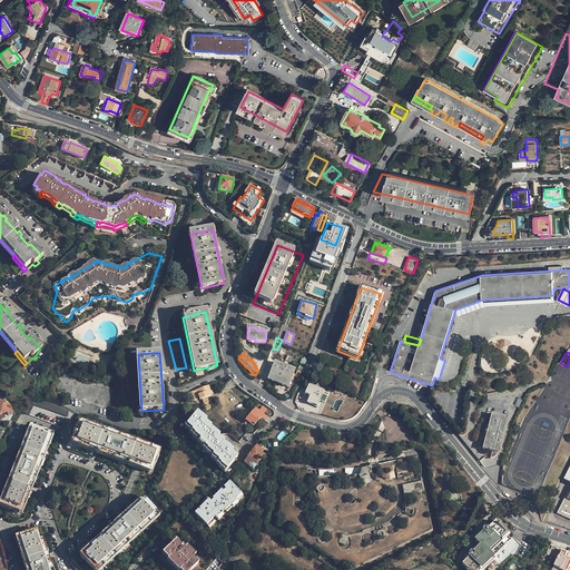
[(287,389),(294,371),(274,363),(267,381),(287,389)]
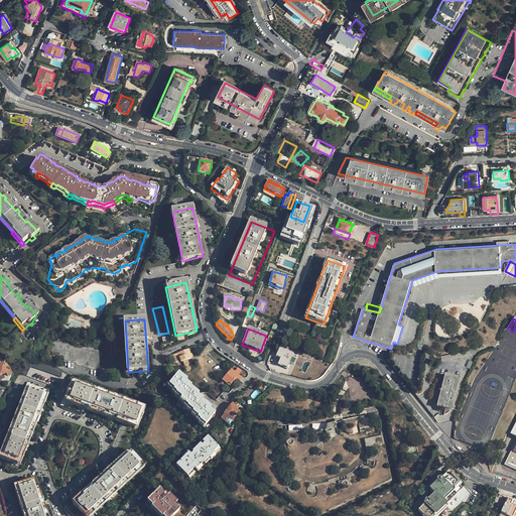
[(280,349),(279,351),(278,354),(276,357),(281,359),(278,366),(281,367),(282,366),(288,369),(290,363),(293,357),(294,354),(280,349)]
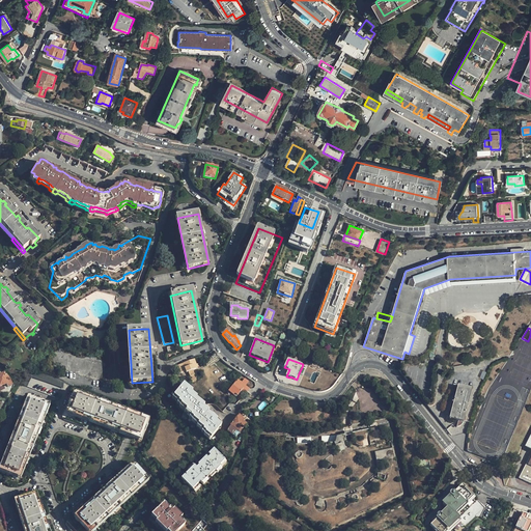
[(193,360),(182,365),(185,371),(186,373),(197,368),(193,360)]
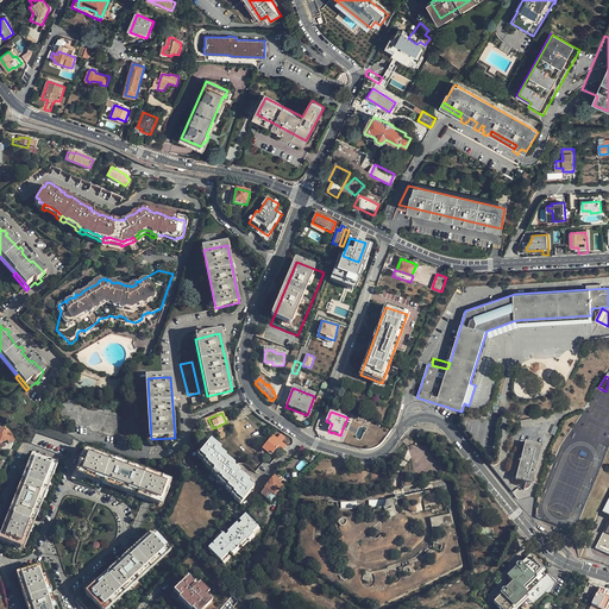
[(212,426),(208,419),(202,421),(205,429),(212,426)]
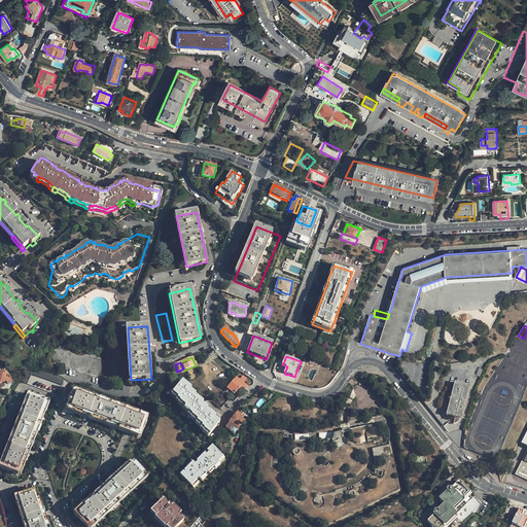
[(28,369),(22,382),(26,385),(31,376),(39,379),(63,386),(63,380),(56,376),(43,372),(35,369),(30,367),(28,369)]
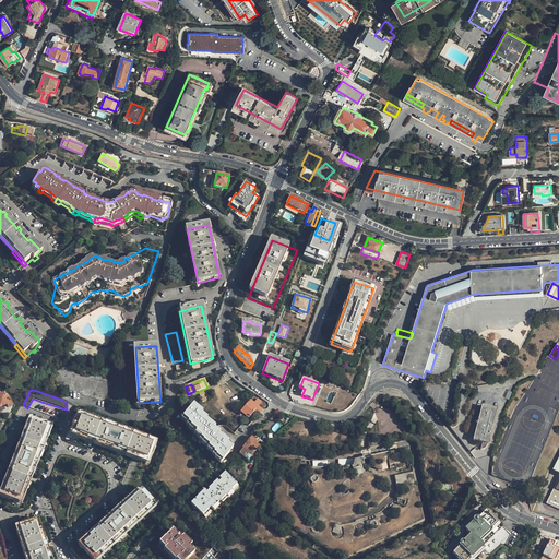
[(12,405),(9,397),(7,394),(4,395),(3,393),(0,394),(0,406),(7,405),(8,407),(12,405)]
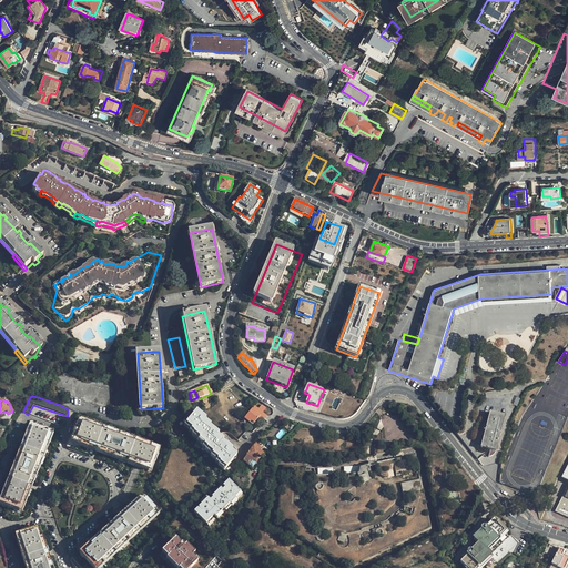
[(252,405),(243,416),(249,421),(253,424),(257,419),(255,418),(257,416),(261,417),(263,419),(266,415),(261,412),(264,407),(259,404),(255,408),(252,405)]
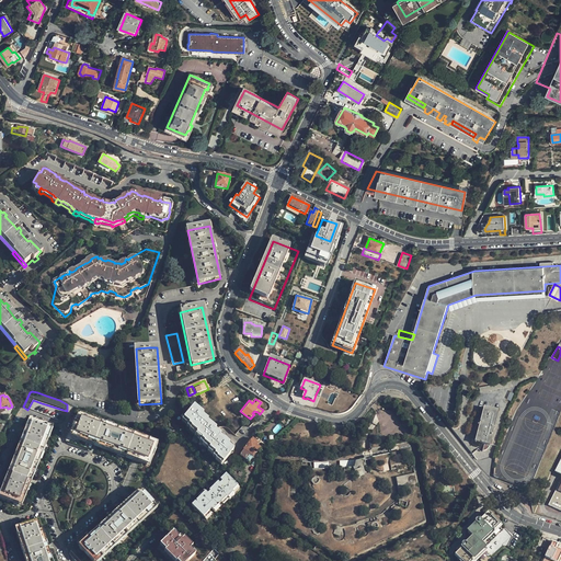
[(216,459),(221,462),(221,460),(229,454),(230,455),(232,450),(226,445),(227,444),(217,436),(218,435),(212,431),(213,428),(203,421),(204,420),(197,415),(198,413),(189,407),(179,419),(185,424),(185,425),(189,428),(194,433),(193,434),(199,438),(199,439),(203,443),(203,444),(208,448),(208,450),(214,455),(213,456),(216,459)]
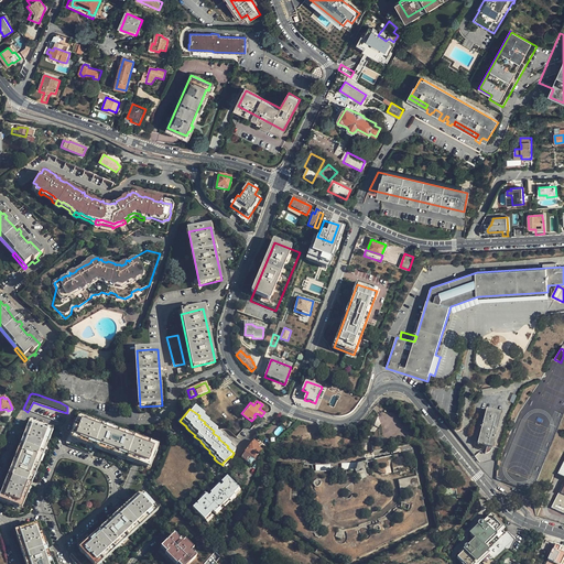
[(491,449),(500,413),(486,410),(477,445),(491,449)]
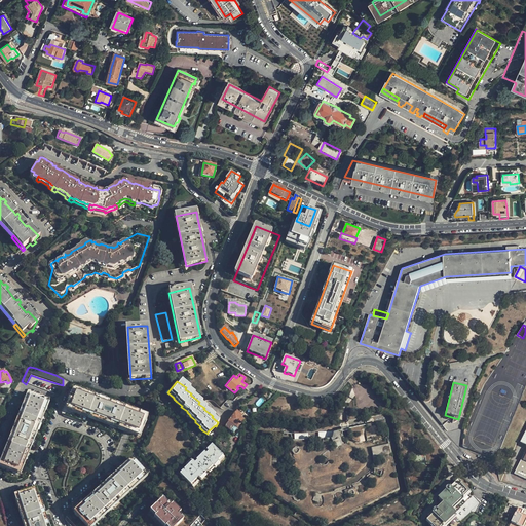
[(145,419),(70,388),(68,392),(62,409),(61,411),(61,413),(62,414),(63,415),(63,416),(66,410),(137,439),(145,419)]
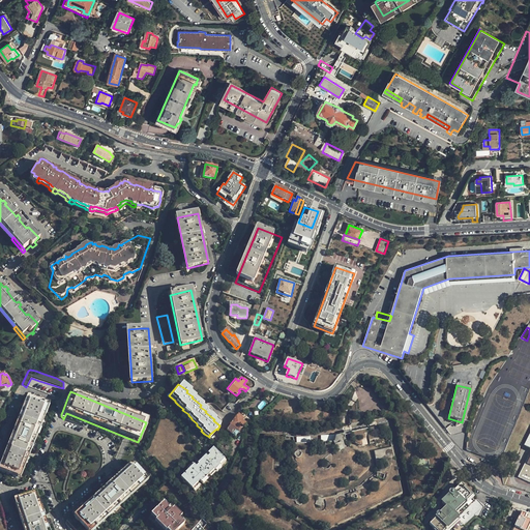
[(0,468),(18,475),(48,405),(30,398),(28,398),(8,445),(0,463),(0,468)]
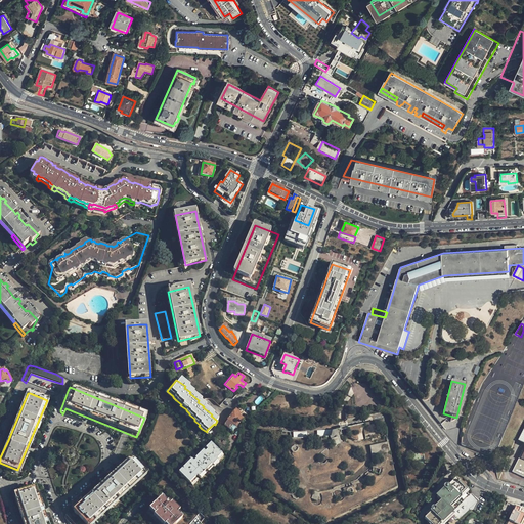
[(234,409),(222,425),(228,430),(232,425),(235,427),(243,419),(239,417),(241,415),(237,413),(238,412),(234,409)]
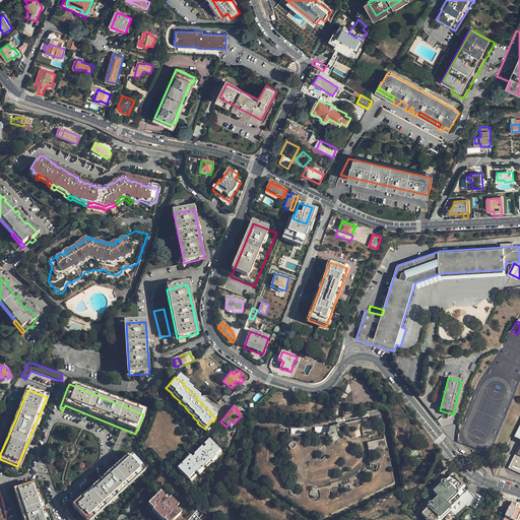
[(363,431),(373,429),(372,421),(371,418),(365,419),(366,424),(362,425),(363,431)]
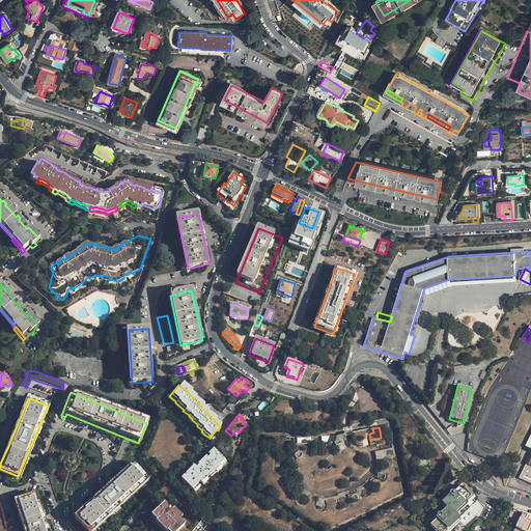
[(530,427),(527,437),(530,438),(530,441),(530,442),(529,446),(530,447),(515,479),(530,485),(530,427)]
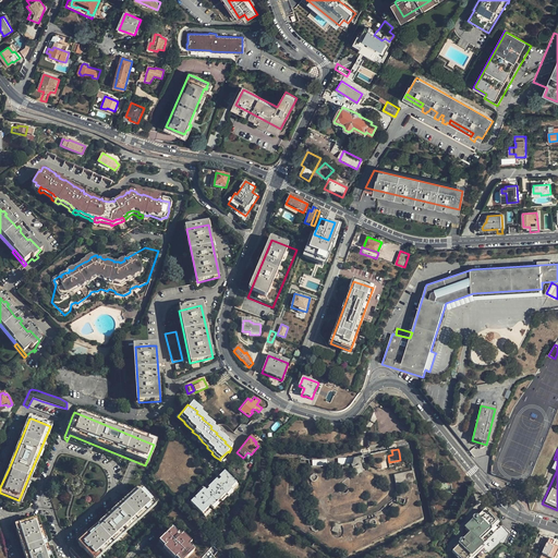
[(220,458),(220,460),(226,456),(229,452),(228,451),(220,458)]
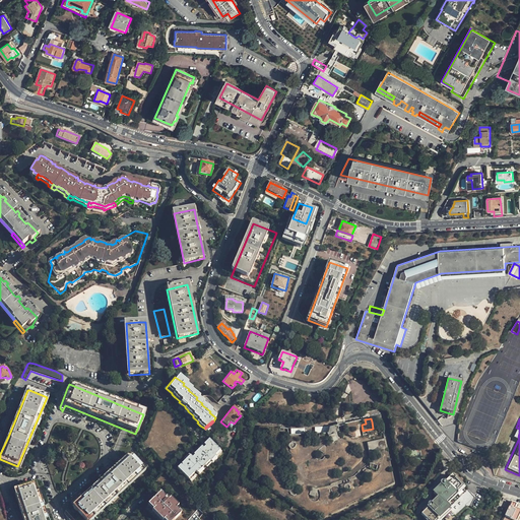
[(330,440),(337,440),(336,425),(316,427),(316,433),(329,432),(330,440)]
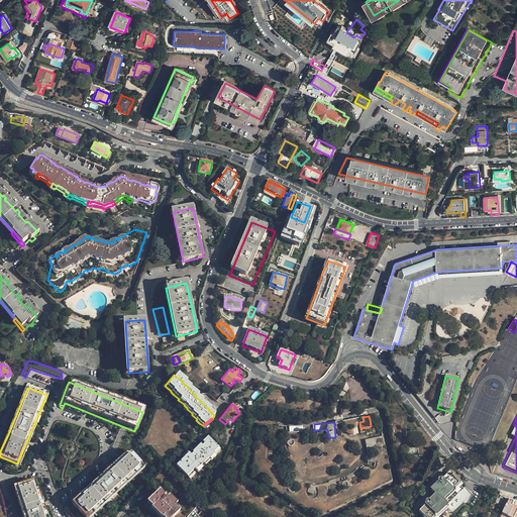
[(368,449),(385,445),(383,435),(365,439),(368,449)]
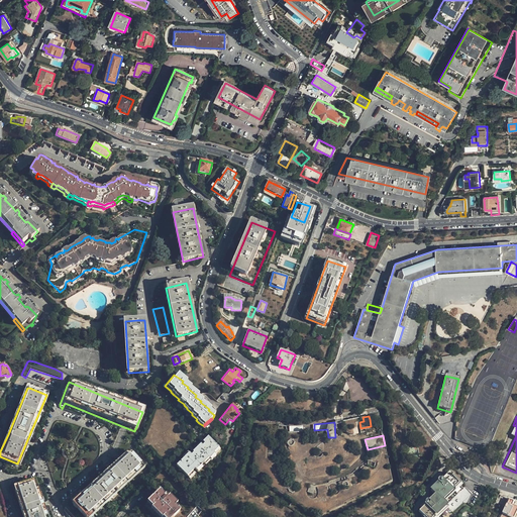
[(214,455),(219,450),(208,439),(203,444),(201,443),(199,445),(201,447),(198,450),(193,455),(193,456),(191,459),(188,456),(183,462),(175,470),(178,473),(186,480),(191,475),(194,473),(195,474),(200,469),(202,466),(208,459),(210,461),(211,462),(215,457),(214,455)]
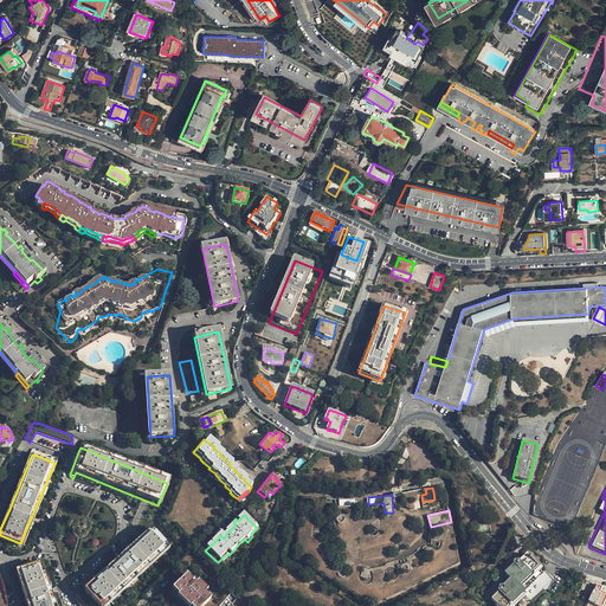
[(103,605),(168,547),(153,529),(133,547),(96,581),(90,577),(82,584),(75,597),(83,605),(103,605)]
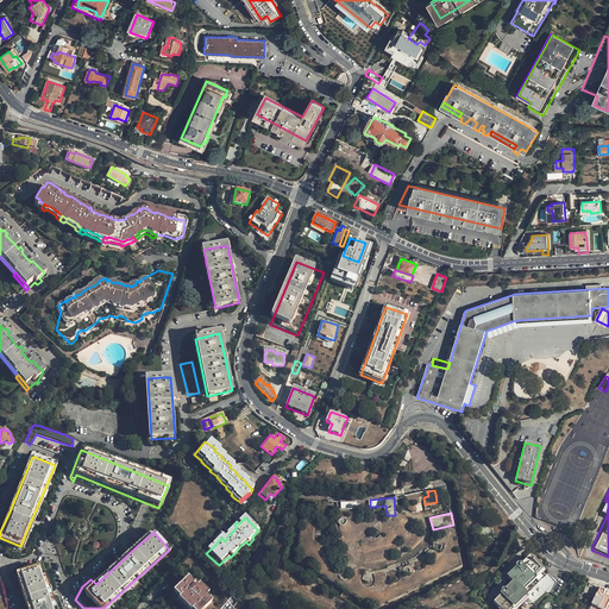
[(532,566),(532,563),(526,558),(521,563),(518,566),(515,564),(512,567),(512,569),(513,571),(506,578),(512,584),(504,591),(502,591),(501,591),(498,594),(501,596),(497,600),(494,604),(498,608),(513,608),(526,597),(527,600),(532,603),(542,591),(550,591),(557,577),(545,571),(542,571),(521,592),(519,590),(537,571),(532,566)]
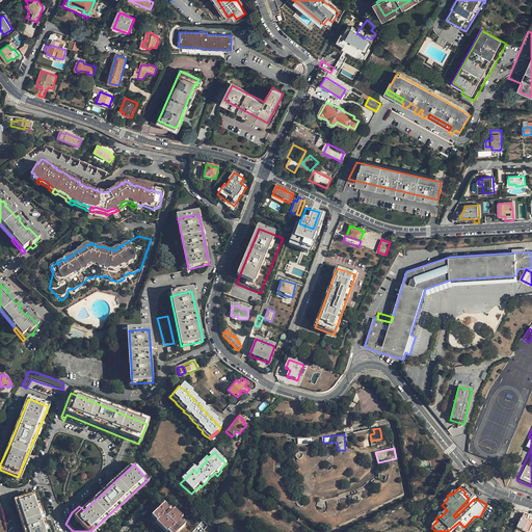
[(466,493),(464,491),(464,495),(469,499),(453,515),(455,517),(474,499),(471,496),(470,496),(467,493),(466,493)]
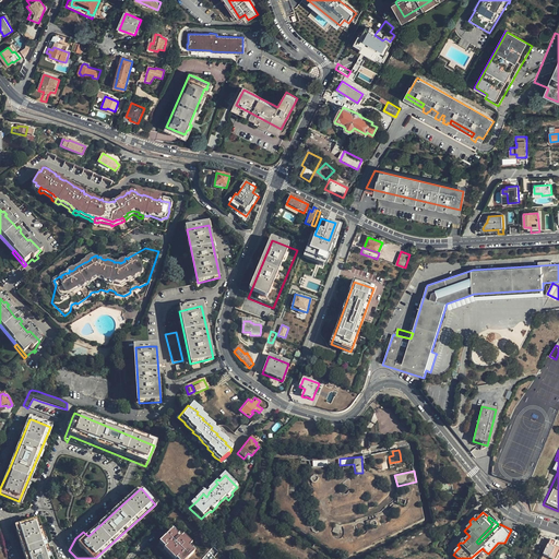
[(48,558),(35,522),(15,528),(25,558),(48,558)]
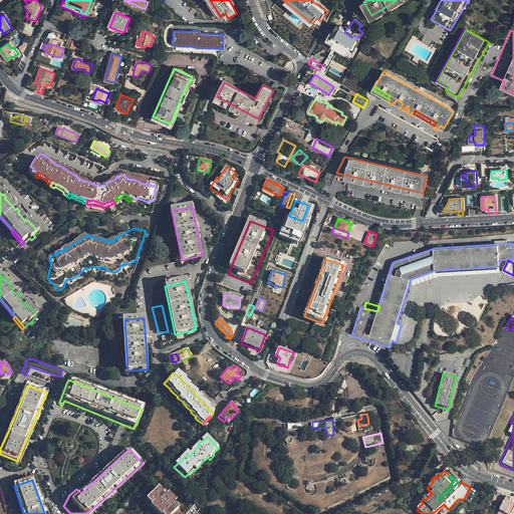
[(175,500),(167,492),(165,490),(164,491),(159,486),(148,497),(153,503),(162,512),(163,511),(165,513),(170,513),(179,505),(174,501),(175,500)]
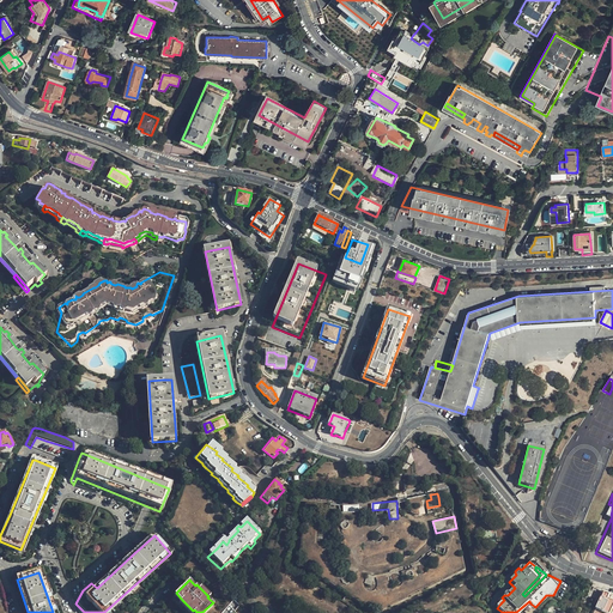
[(201,584),(199,587),(208,596),(211,594),(201,584)]
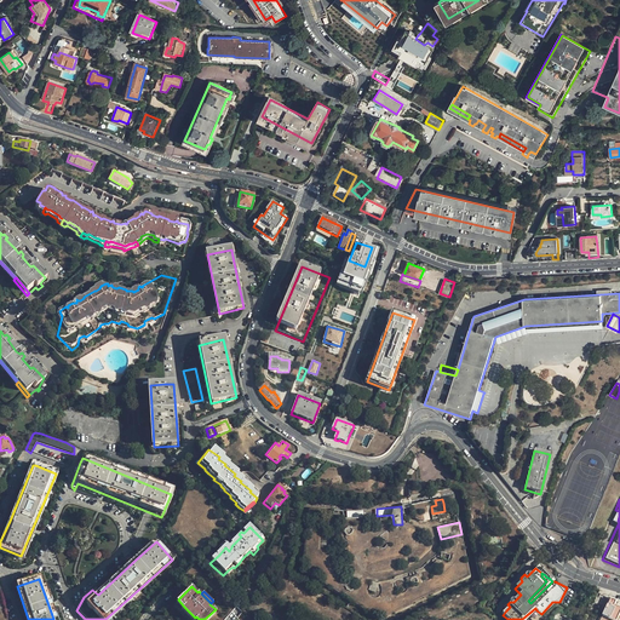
[(604,608),(608,598),(601,595),(596,603),(604,608)]
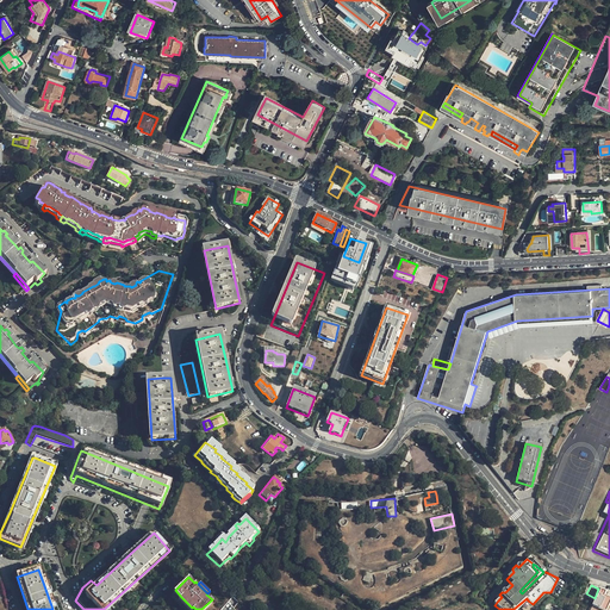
[(602,609),(605,609),(609,602),(609,598),(604,596),(605,592),(601,590),(593,605),(602,609)]
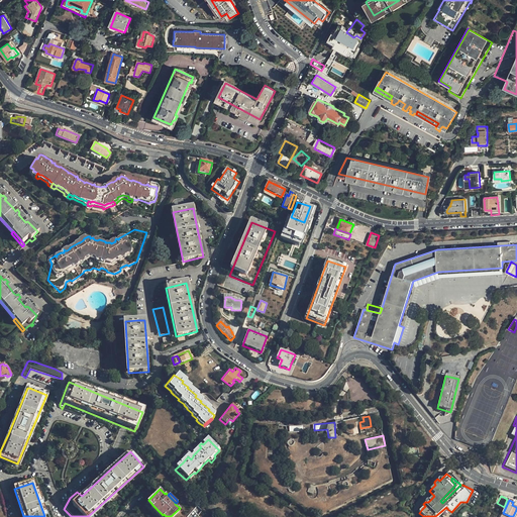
[(163,515),(153,506),(152,507),(151,508),(161,516),(163,515)]
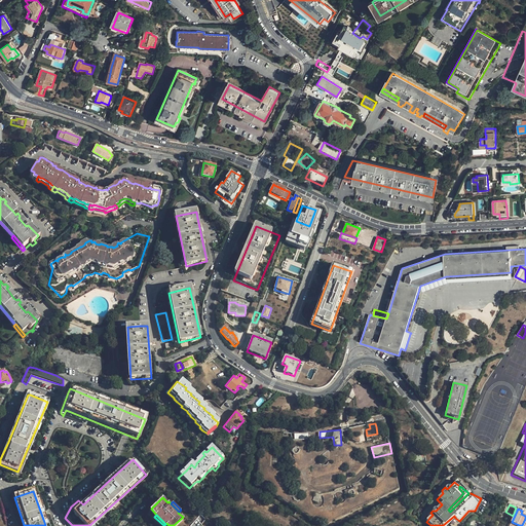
[(443,525),(447,525),(455,518),(454,516),(443,525)]
